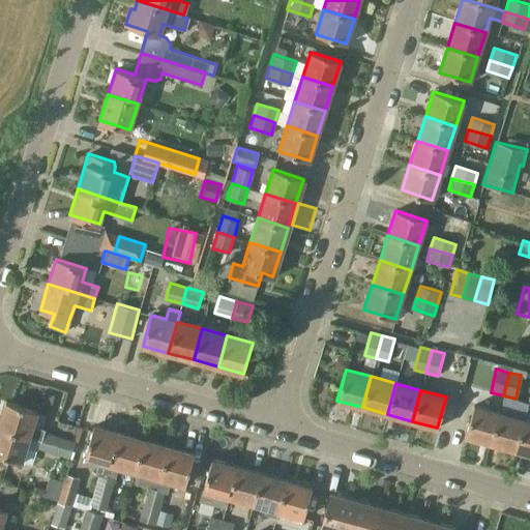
[(4,402),(0,415),(0,427),(28,436),(40,440),(38,447),(55,452),(60,437),(45,432),(46,429),(40,428),(45,414),(35,412),(36,411),(4,402)]
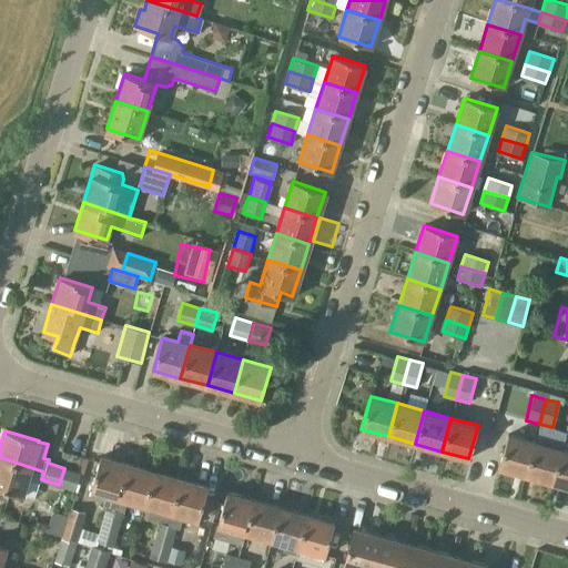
[(526,475),(535,442),(507,434),(498,467),(526,475)]
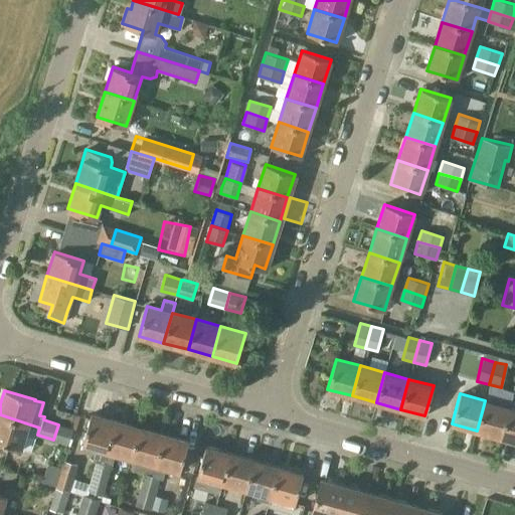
[(501,437),(509,407),(485,400),(477,431),(501,437)]
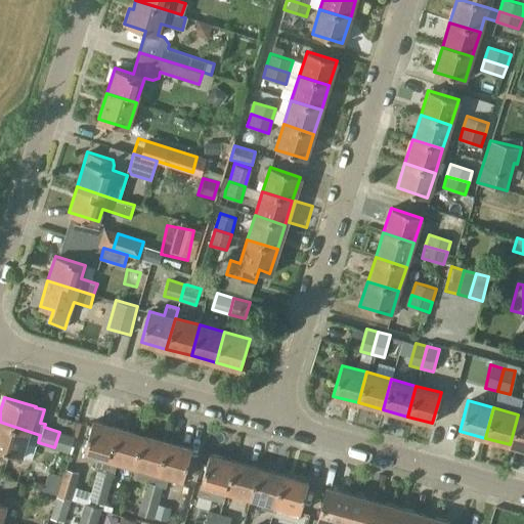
[(523,448),(523,416),(518,415),(510,444),(523,448)]
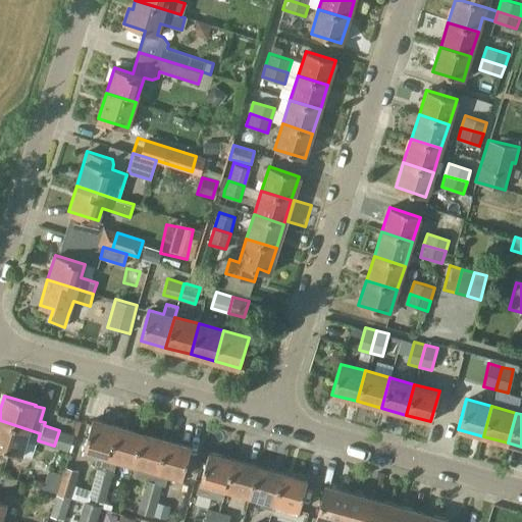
[(0,447),(20,454),(28,429),(0,420),(0,447)]
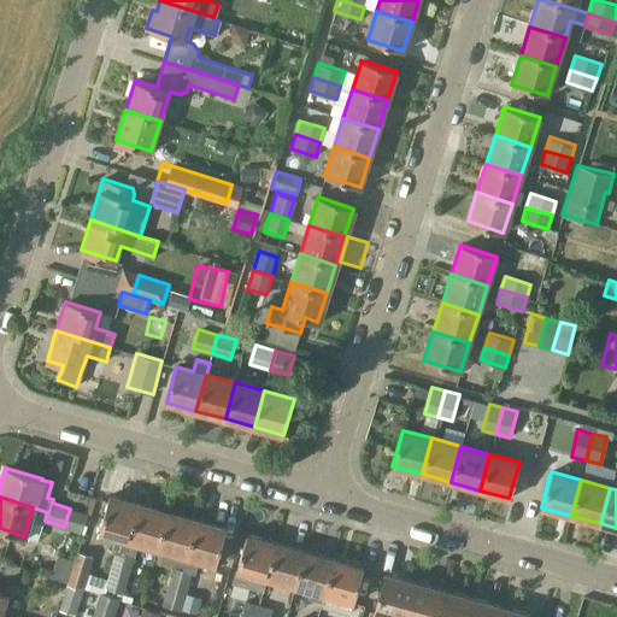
[(107,497),(98,532),(116,536),(111,552),(115,552),(110,569),(129,575),(134,556),(135,556),(139,542),(128,539),(137,504),(107,497)]
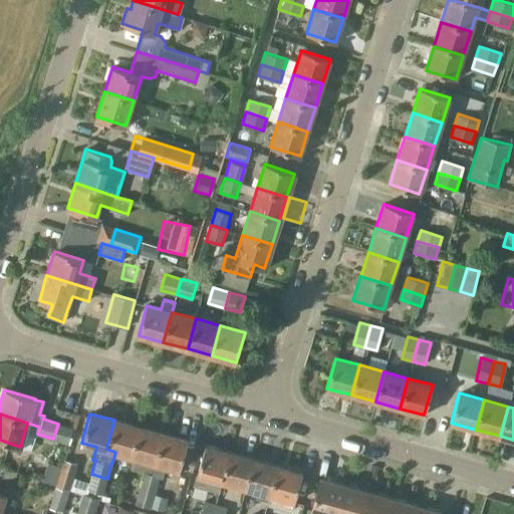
[(106,449),(115,452),(131,456),(139,427),(114,420),(106,449)]
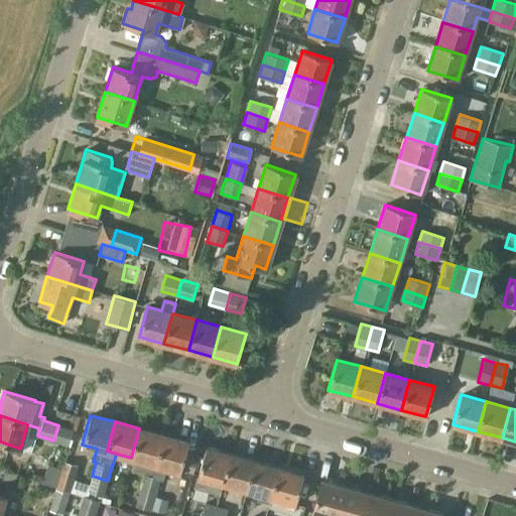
[(58,425),(53,440),(70,445),(75,430),(58,425)]
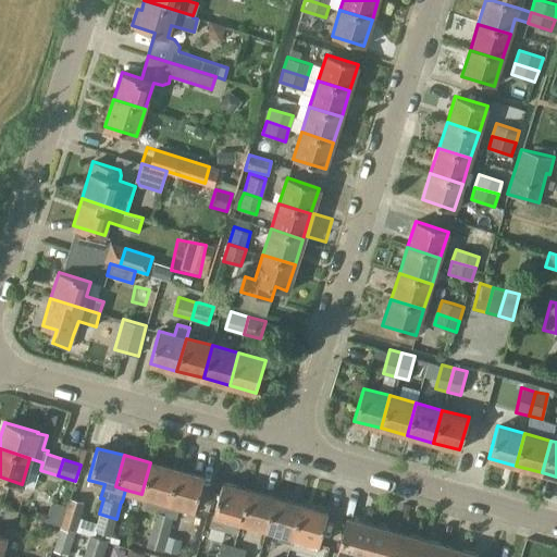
[(168,502),(176,470),(150,462),(141,494),(168,502)]
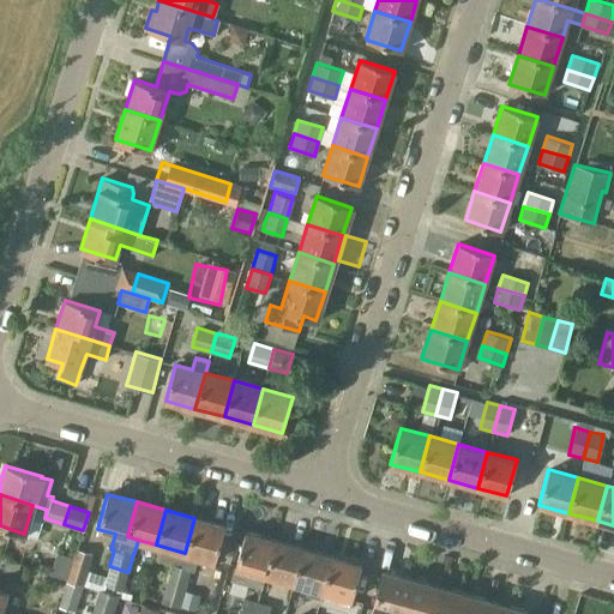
[(185,553),(181,566),(191,569),(193,570),(197,555),(214,560),(223,525),(194,518),(185,553)]
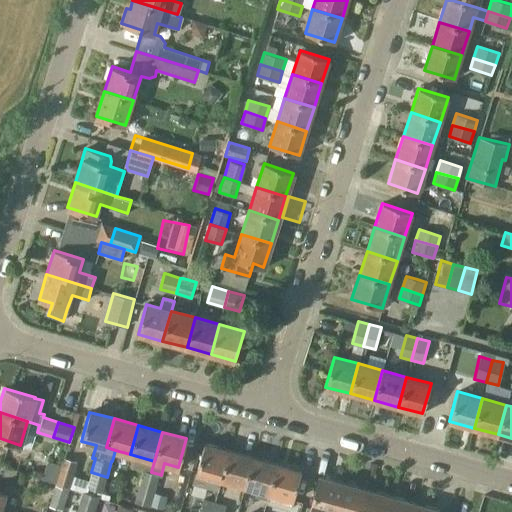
[(216,491),(220,480),(228,450),(204,443),(195,473),(192,485),(216,491)]
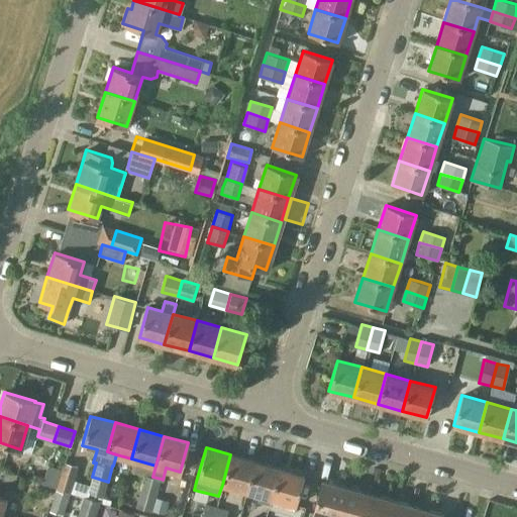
[(246,492),(254,461),(230,454),(222,485),(246,492)]
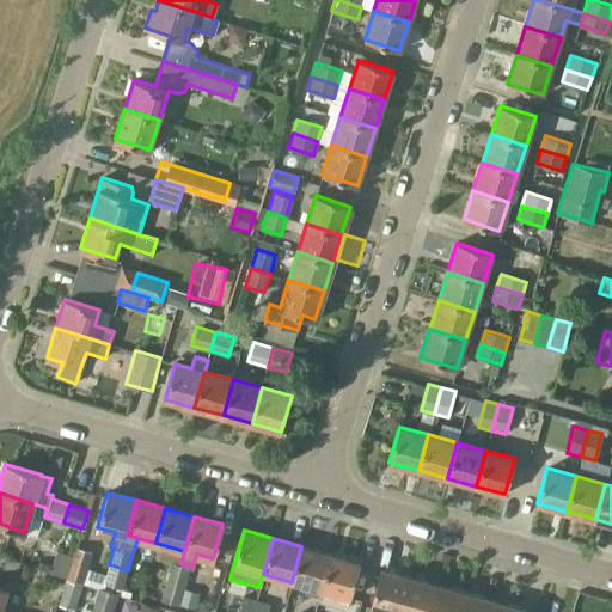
[(318,595),(330,554),(301,546),(292,582),(310,587),(307,593),(318,595)]
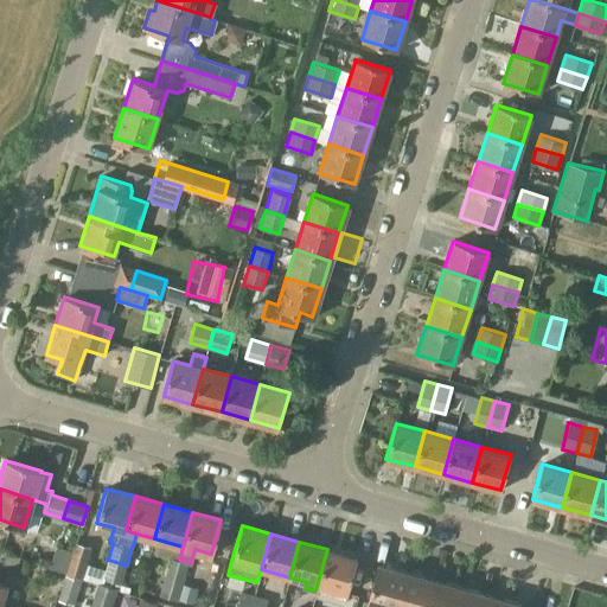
[(65,574),(98,583),(104,574),(85,568),(91,548),(75,543),(65,574)]
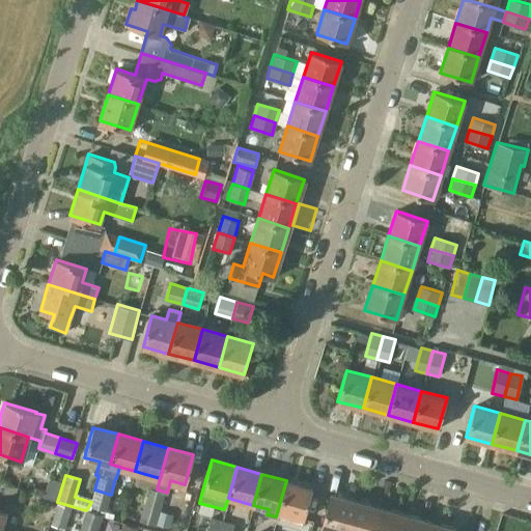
[(277,518),(276,522),(300,528),(303,519),(311,487),(286,480),(277,512),(278,512),(277,518)]
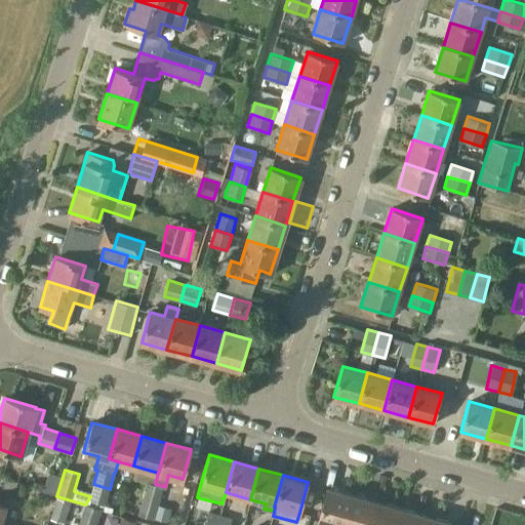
[(143,498),(159,502),(163,486),(155,484),(147,482),(143,498)]
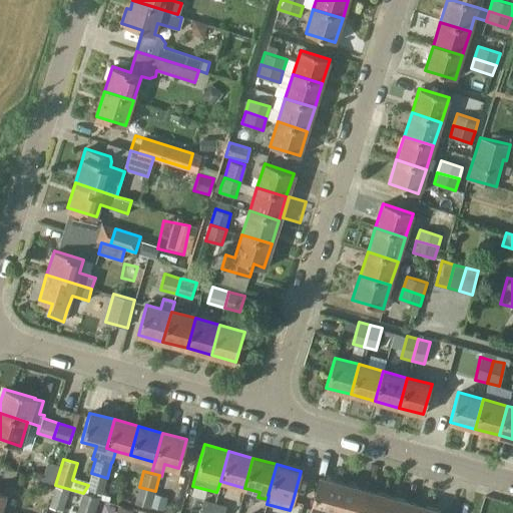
[(91,473),(88,485),(83,493),(98,498),(100,493),(103,493),(107,478),(91,473)]
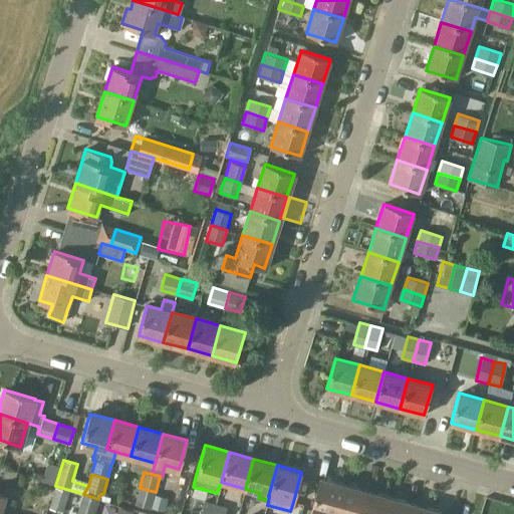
[(323,513),(335,513),(344,484),(321,477),(311,510),(323,513)]
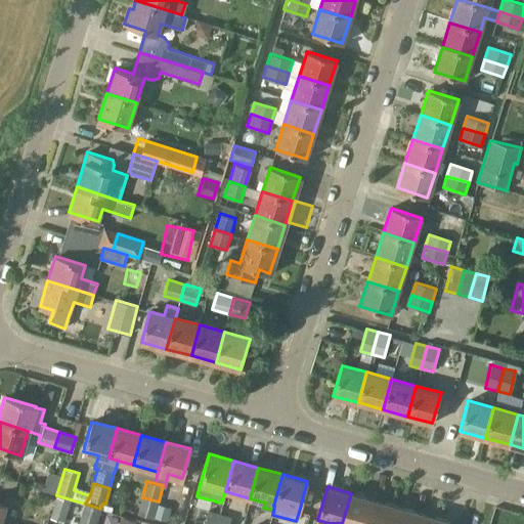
[(368,523),(376,500),(351,493),(342,523),(368,523)]
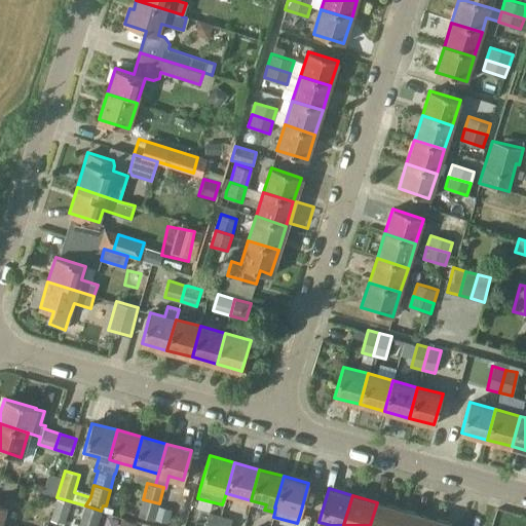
[(71,502),(57,498),(50,520),(64,524),(71,502)]
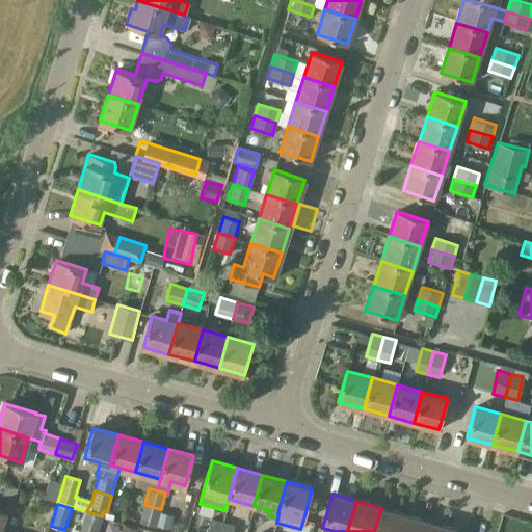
[(161,509),(144,505),(140,521),(156,526),(161,509)]
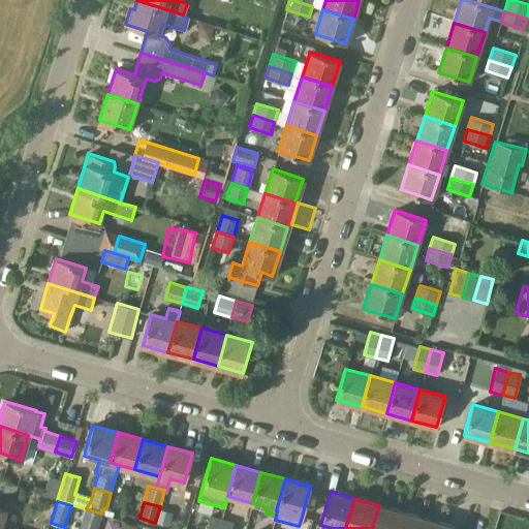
[(399,528),(404,511),(379,505),(372,528),(399,528)]
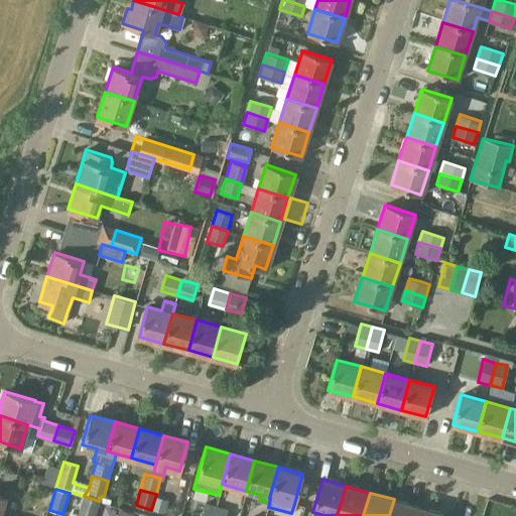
[(99,501),(84,496),(79,511),(95,515),(99,501)]
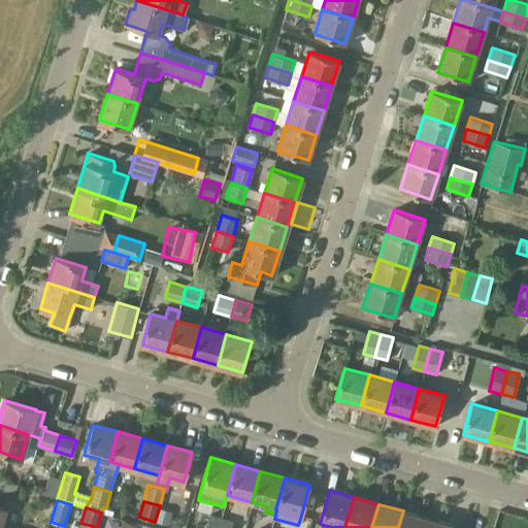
[(424,527),(427,518),(403,510),(398,527),(424,527)]
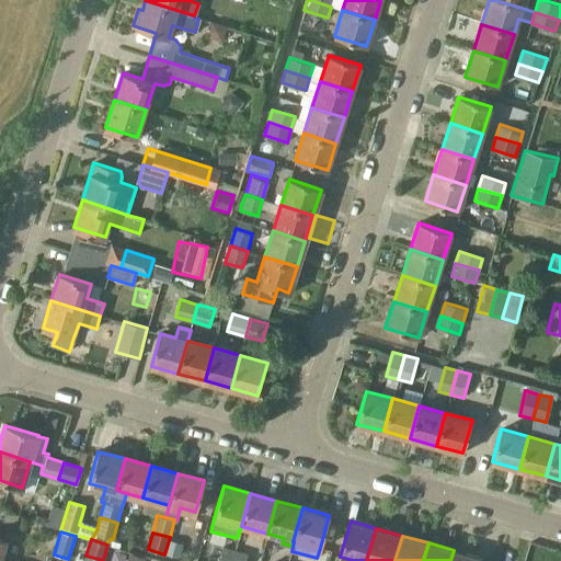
[(231,560),(235,550),(221,547),(217,560),(231,560)]
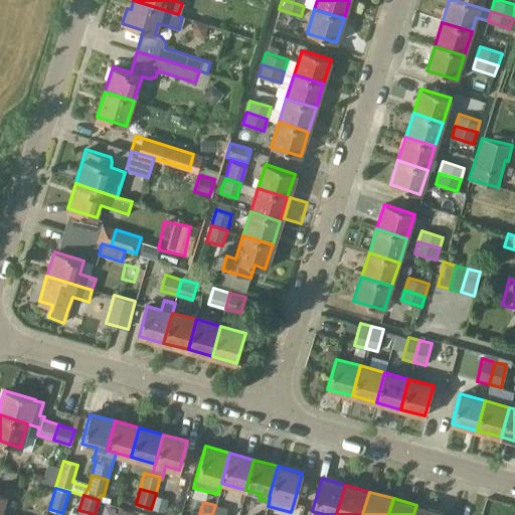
[(224,514),(227,509),(215,505),(212,514),(224,514)]
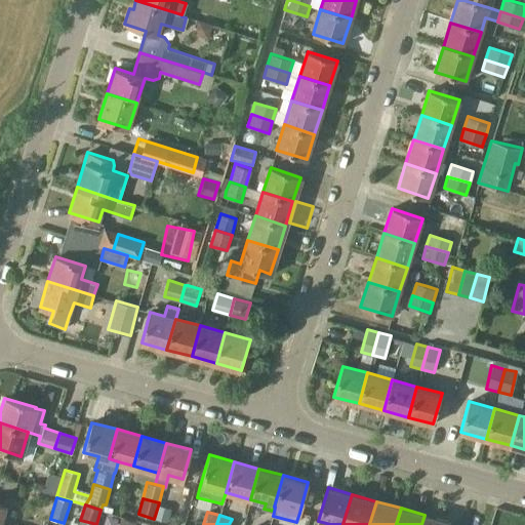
[(450,524),(451,522),(425,515),(421,524),(450,524)]
